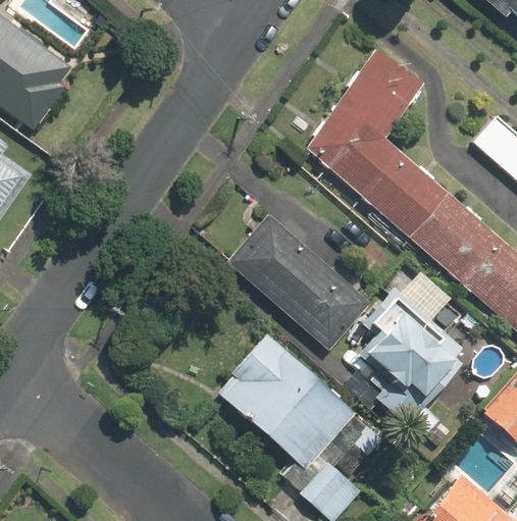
[(481,0),(504,17),(509,11),(516,17),(516,0),(481,0)]
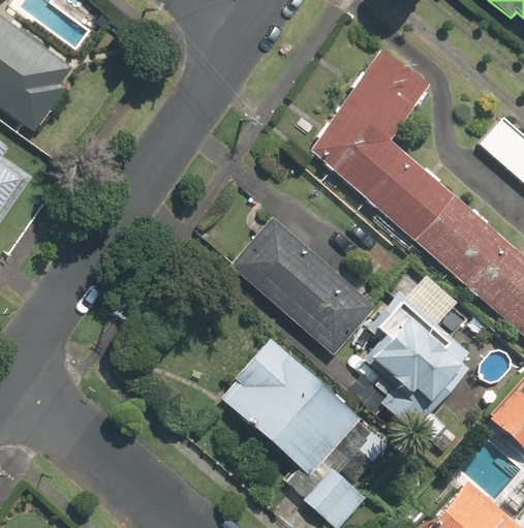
[(69,67),(0,18),(0,107),(33,131),(64,88),(57,84),(69,67)]
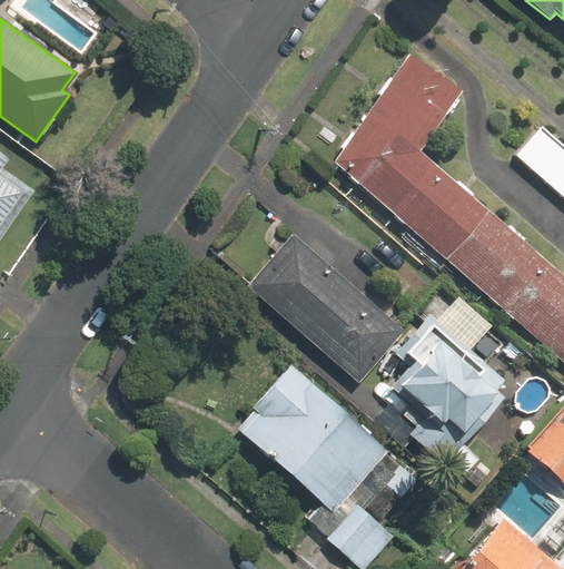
[(407,55),(334,162),(563,363),(563,274),(422,149),(462,91),(407,55)]
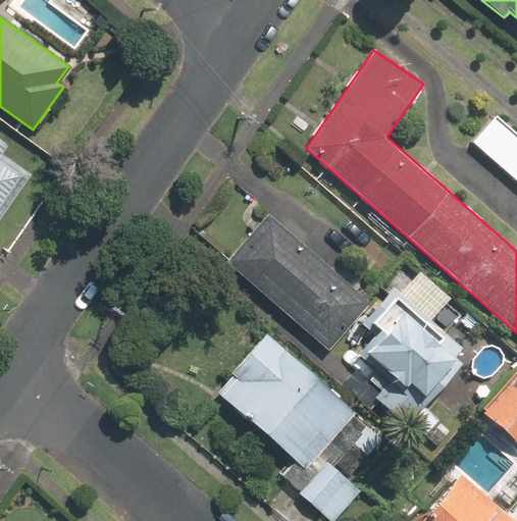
[(516,136),(496,117),(474,143),(516,180),(516,136)]
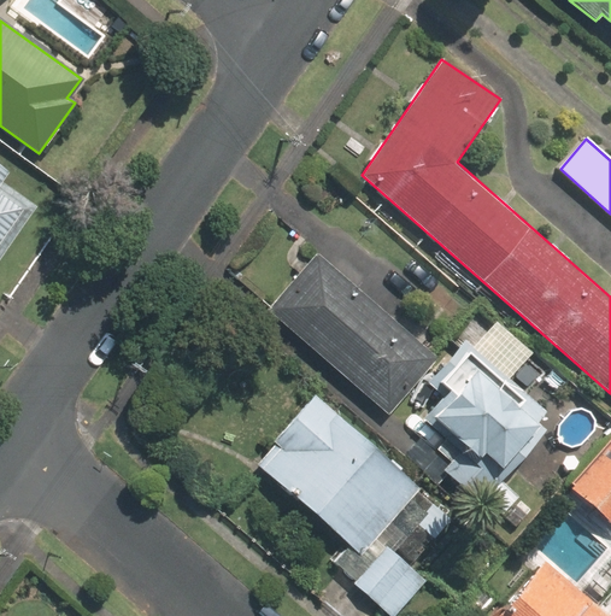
[(0,260),(36,206),(0,183),(7,172),(0,168),(0,260)]
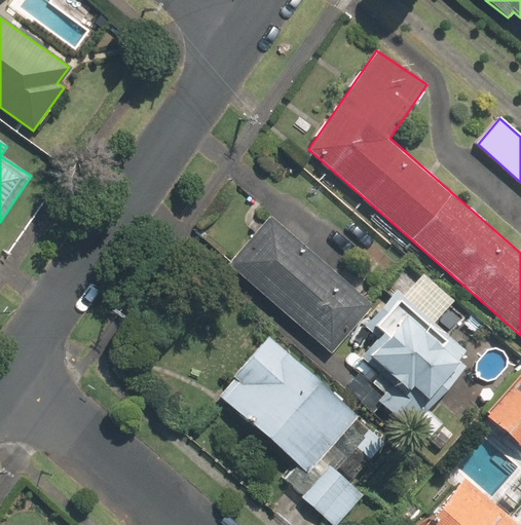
[(273,213),(229,262),(333,354),(377,305),(273,213)]
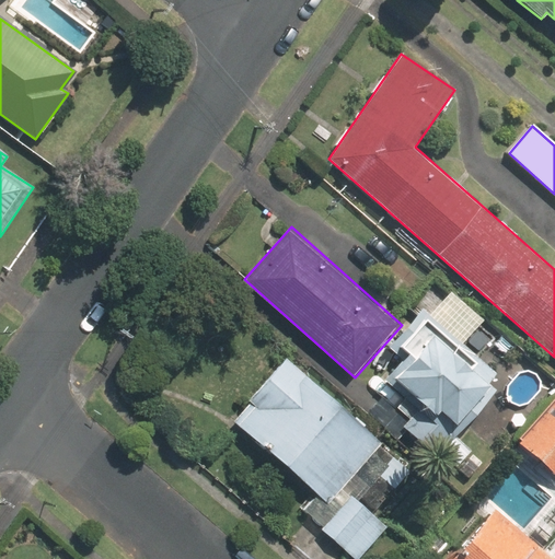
[(485,319),(452,291),(429,318),(419,310),(372,365),(432,417),(436,412),(460,433),(496,389),(488,382),(498,371),(465,342),(485,319)]
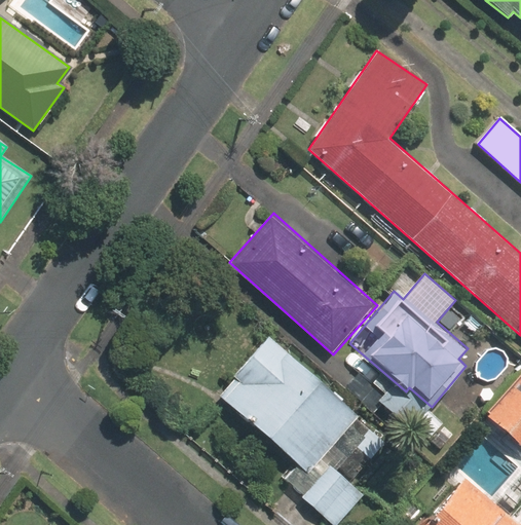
[(236,377),(218,398),(299,465),(287,481),(304,495),(302,497),(335,524),(339,524),(366,493),(351,482),(386,439),(264,337),(233,374),(236,377)]
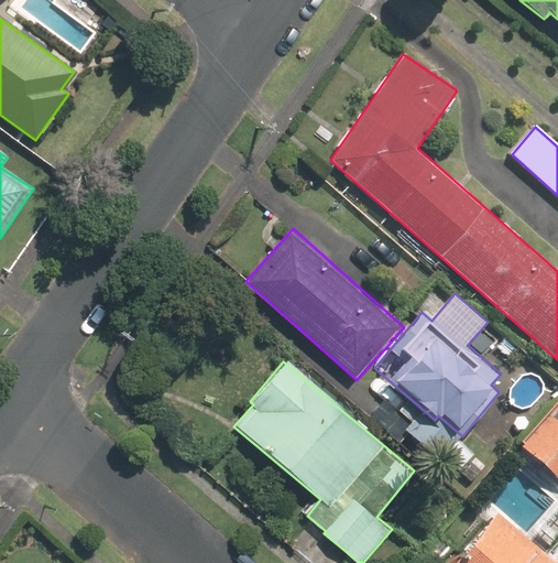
[(557,402),(518,447),(557,482),(557,402)]
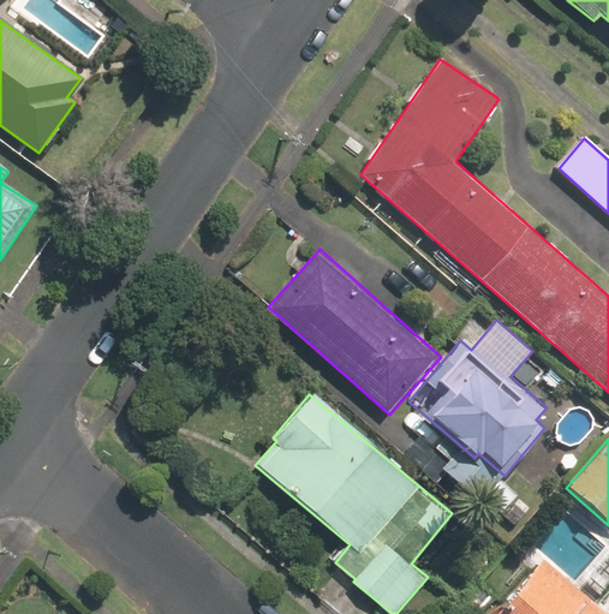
[(535,505),(506,482),(488,504),(517,526),(535,505)]
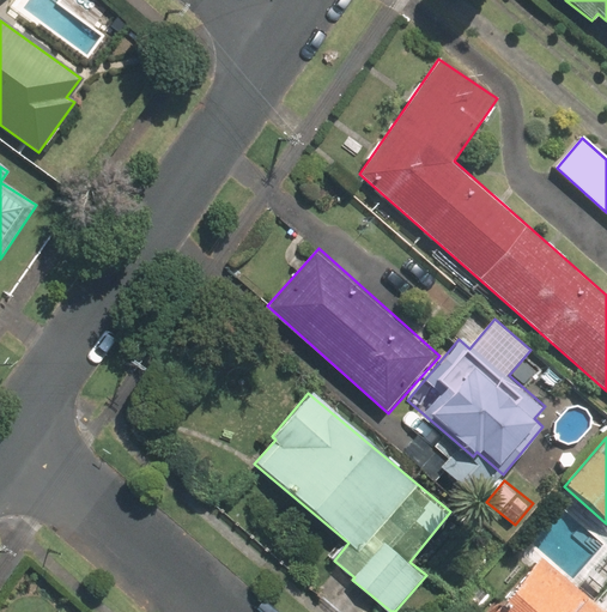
[(599,601),(542,553),(493,611),(606,611),(606,593),(599,601)]
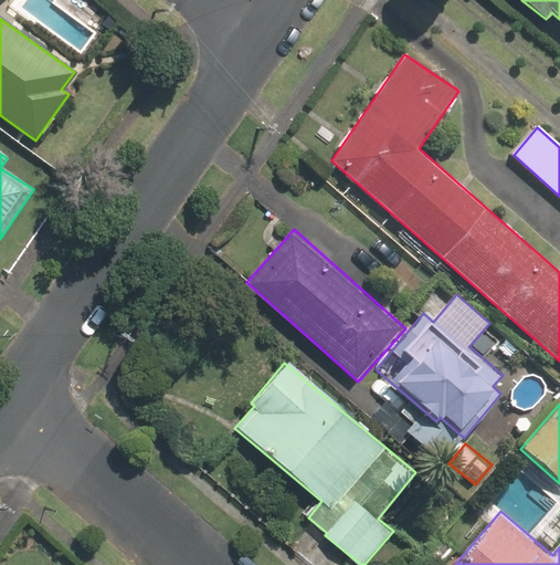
All buildings are outlined.
